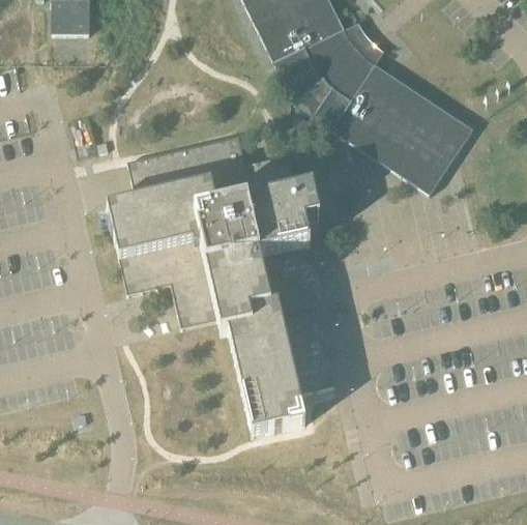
[(54,0),(54,35),(91,35),(90,0),(54,0)]
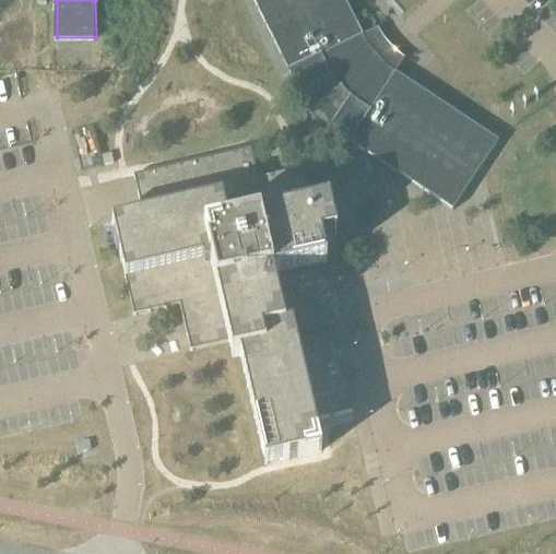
[(257,0),(296,79),(302,89),(307,99),(311,110),(322,118),(328,121),(332,124),(342,131),(352,137),(351,139),(347,144),(339,156),(335,163),(317,191),(319,201),(328,199),(326,192),(339,175),(359,142),(416,180),(456,205),(484,162),(500,138),(398,69),(388,63),(385,59),(379,52),(373,46),(369,42),(365,32),(349,0),(257,0)]
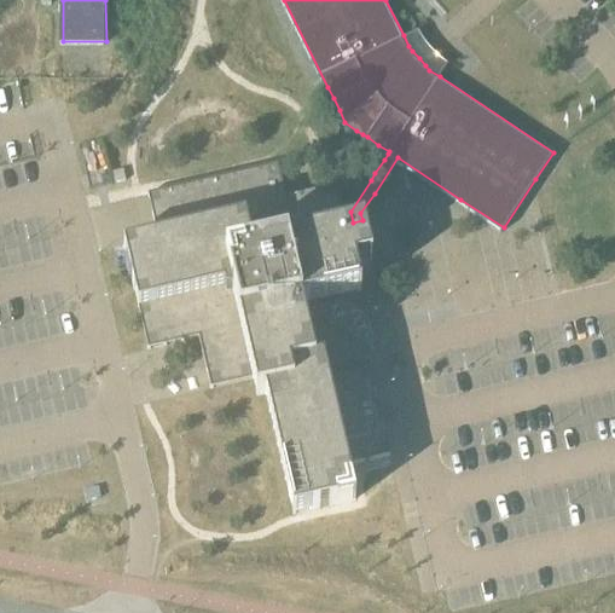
[(160,232),(126,240),(127,241),(131,256),(134,277),(150,345),(202,333),(206,353),(213,385),(255,374),(260,391),(268,389),(296,509),(359,495),(350,461),(392,451),(393,451),(372,363),(330,372),(326,358),(326,356),(318,358),(305,301),(305,300),(312,299),(344,290),(364,287),(358,261),(363,260),(367,259),(375,258),(366,220),(363,220),(353,223),(349,224),(340,181),(289,194),(280,160),(150,190),(160,232)]
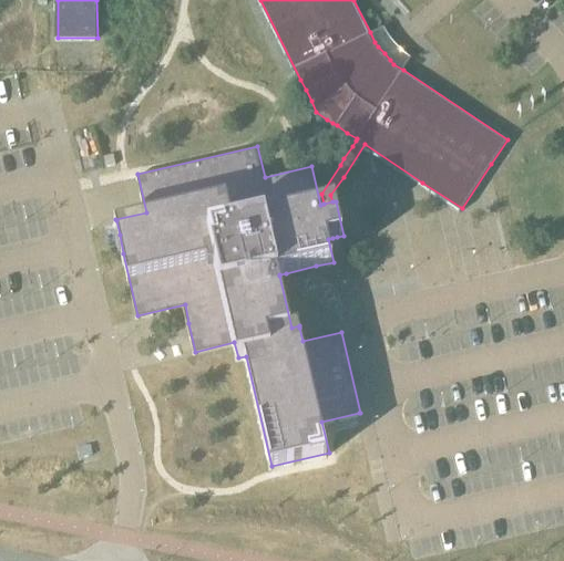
[(115,152),(105,154),(108,163),(118,162),(115,152)]
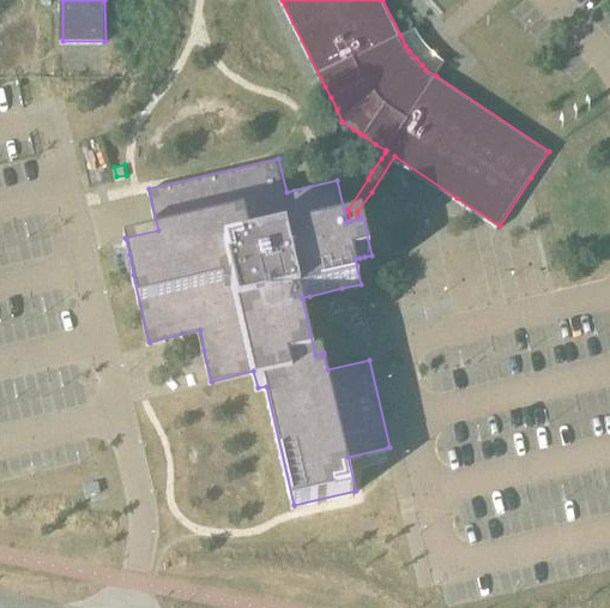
[(100,479),(90,481),(92,492),(102,489),(100,479)]
